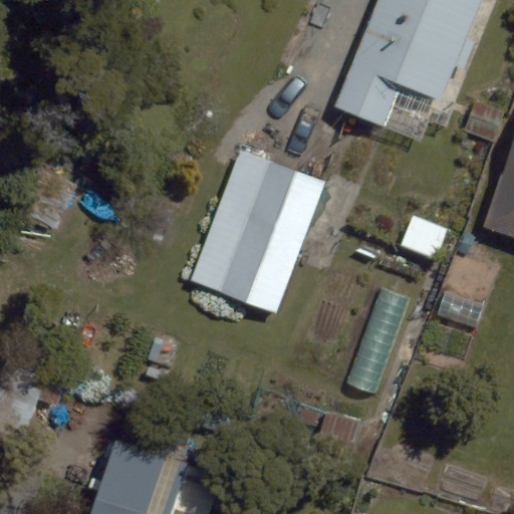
[(378,0),(337,108),(386,126),(401,87),(443,103),(482,0),(378,0)]
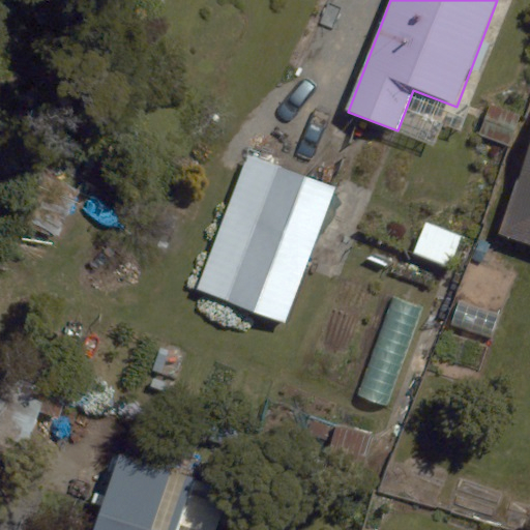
[(529,146),(499,233),(529,243),(529,146)]
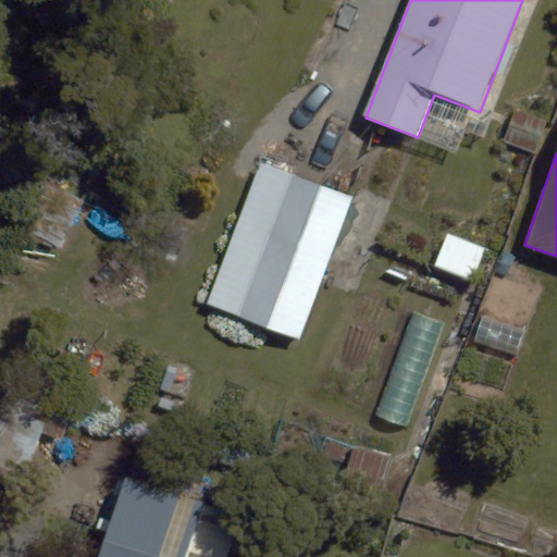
[(353,197),(259,162),(205,305),(298,339),(353,197)]
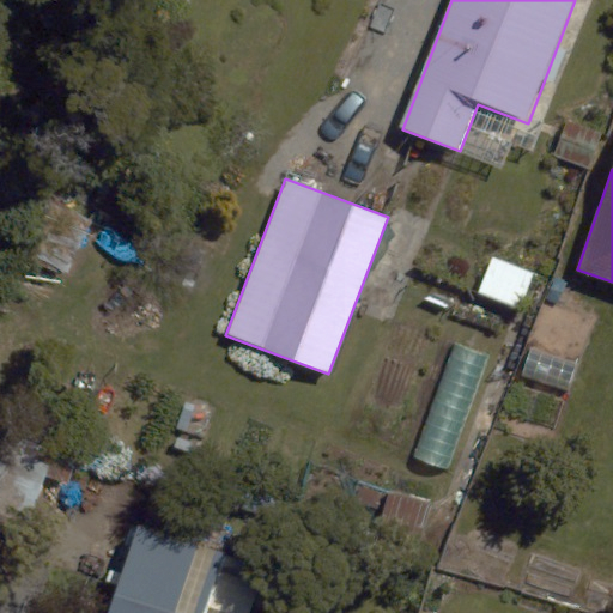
[(534,273),(493,258),(479,295),(520,310),(534,273)]
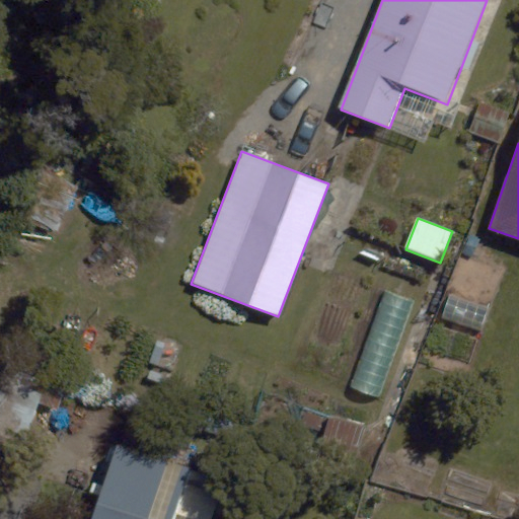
[(171,518),(192,452),(118,430),(90,518),(171,518)]
